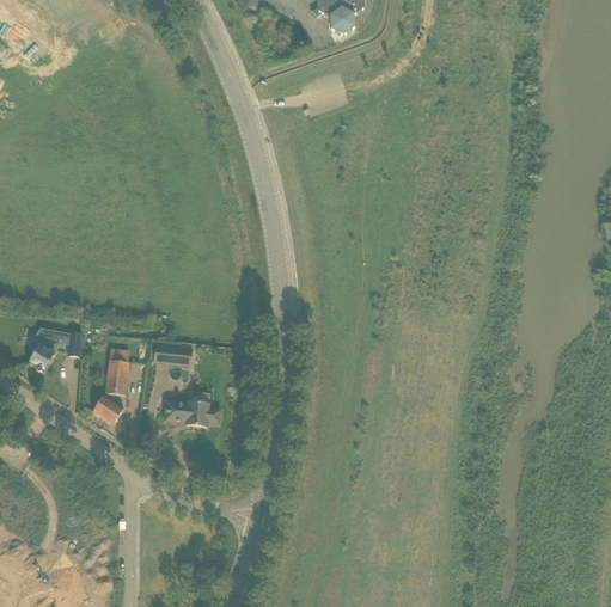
[(312,8),(316,14),(321,11),(329,14),(330,28),(342,34),(354,26),(353,13),(364,6),(362,0),(316,0),(317,5),(312,8)]
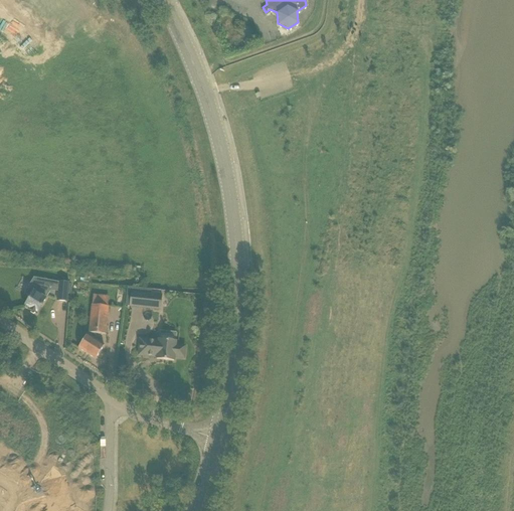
[(68,280),(62,279),(57,279),(56,298),(66,299),(68,280)]
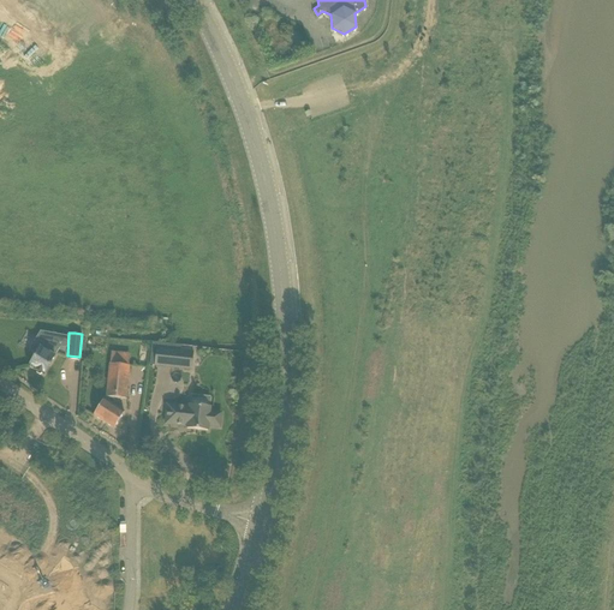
[(42,340),(36,338),(34,339),(30,345),(30,347),(36,350),(29,363),(35,366),(35,369),(39,371),(41,370),(43,371),(60,344),(46,335),(42,340)]
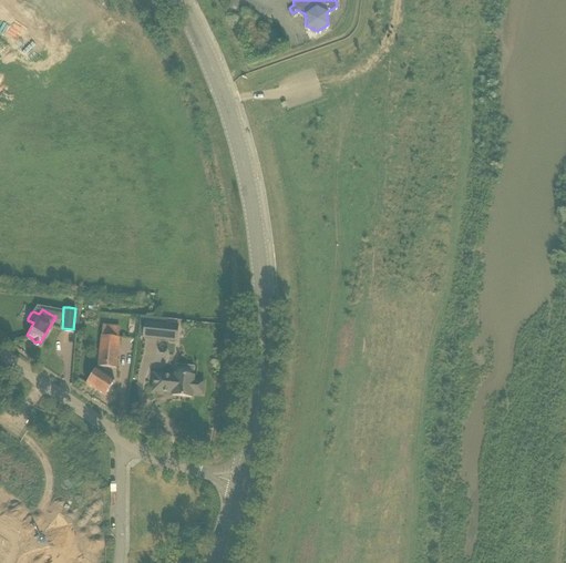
[(144,319),(166,321),(167,316),(144,314),(140,314),(137,334),(142,335),(144,319)]
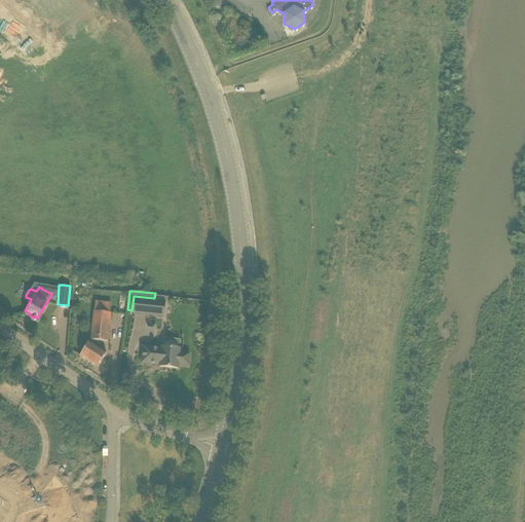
[(134,296),(132,310),(162,313),(164,299),(154,298),(134,296)]
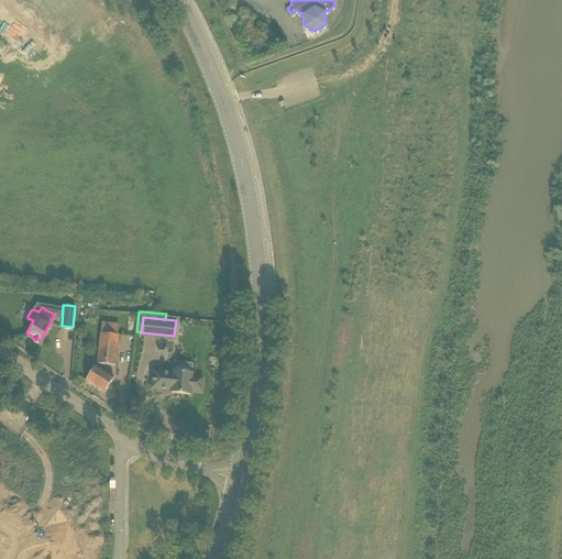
[(101,319),(100,330),(97,363),(95,362),(85,377),(103,390),(113,374),(103,369),(105,361),(114,362),(117,332),(119,320),(101,319)]
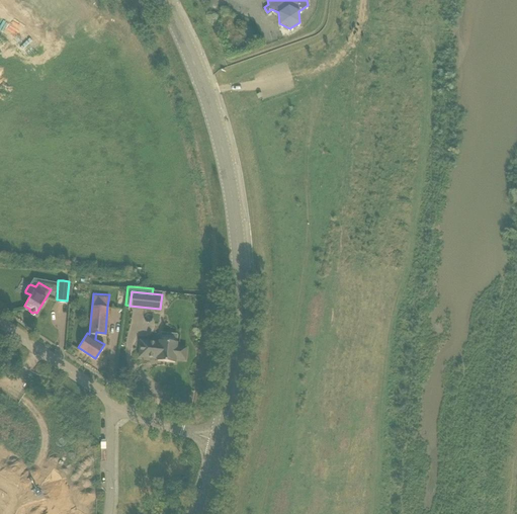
[(174,356),(178,356),(179,356),(180,356),(181,356),(182,355),(183,354),(184,353),(184,352),(184,351),(185,350),(184,349),(184,348),(184,347),(183,347),(182,346),(181,345),(180,345),(176,344),(176,340),(159,339),(159,340),(141,338),(139,354),(157,356),(157,358),(174,359),(174,356)]
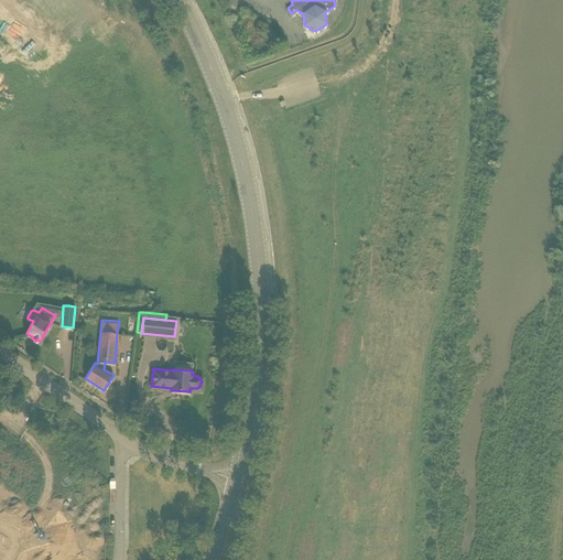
All buildings are outlined.
